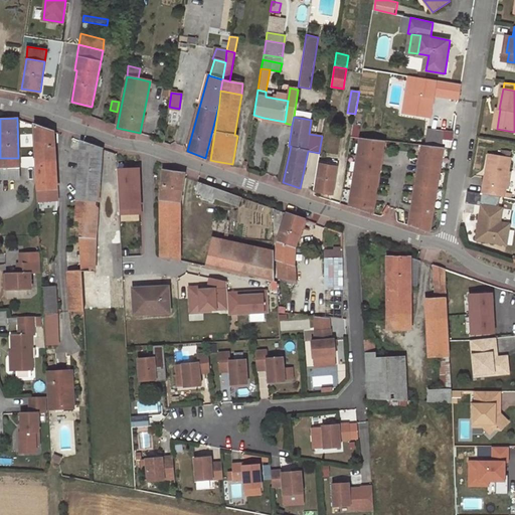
[(33,125),(38,215),(46,214),(45,189),(57,188),(53,132),(33,125)]
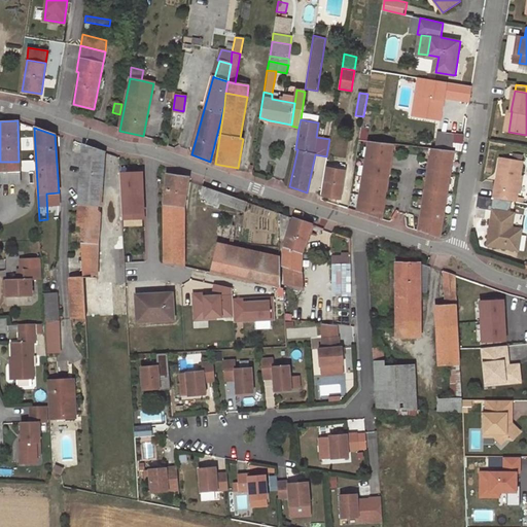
[(438,134),(436,149),(453,150),(454,136),(438,134)]
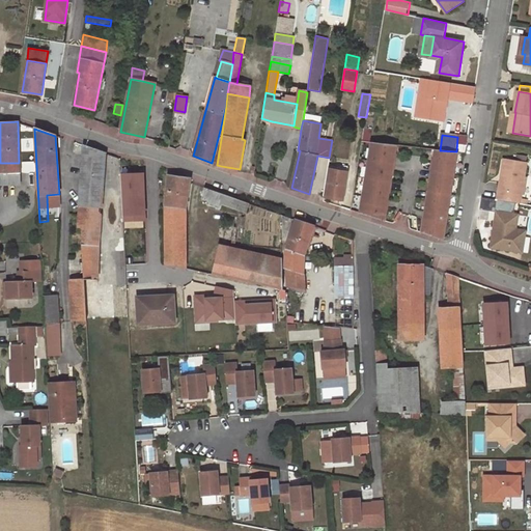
[(396,145),(372,142),(360,213),(383,220),(396,145)]
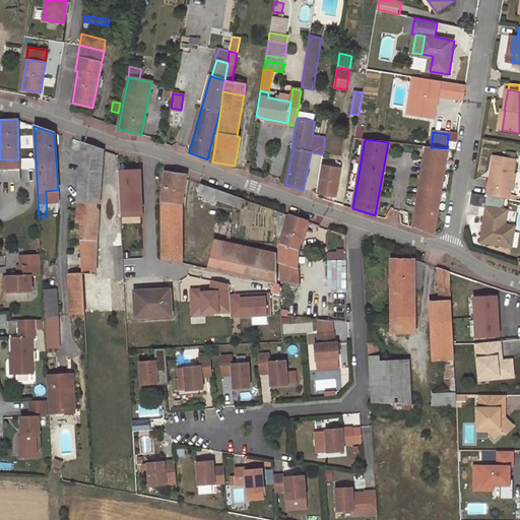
[(102,149),(82,142),(78,200),(98,202),(102,149)]
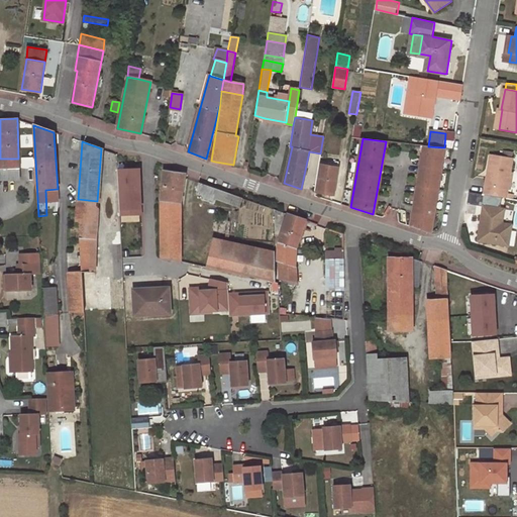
[(428,146),(425,145),(411,226),(430,232),(445,148),(444,147),(428,146)]
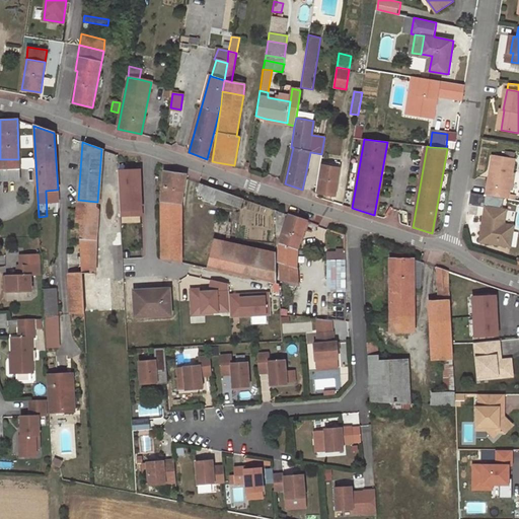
[(487,196),(509,200),(516,159),(493,155),(487,196)]
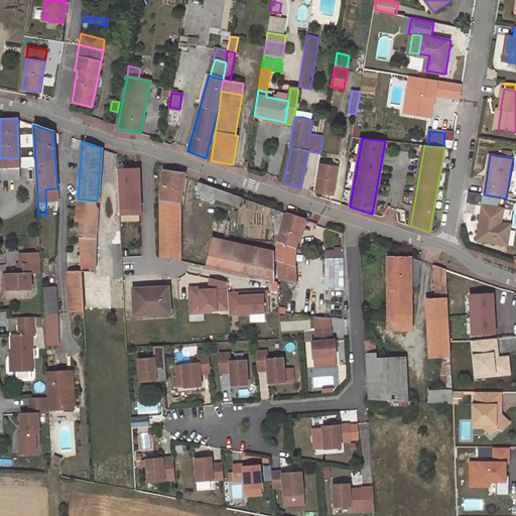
[(0,158),(0,167),(19,167),(18,158),(0,158)]
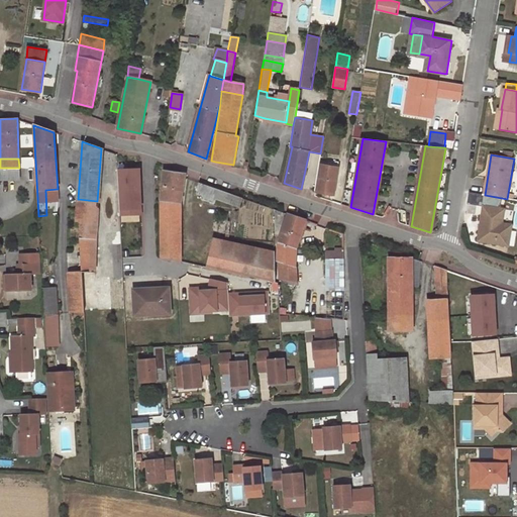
[(322,165),(318,193),(334,195),(338,168),(322,165)]
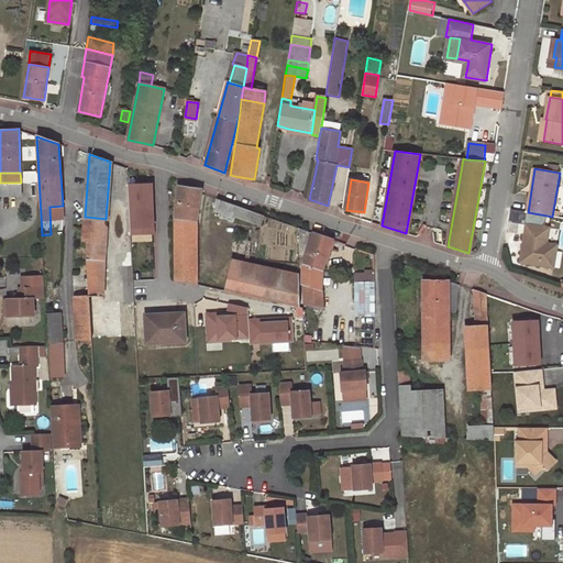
[(0,196),(21,196),(21,183),(0,183),(0,196)]
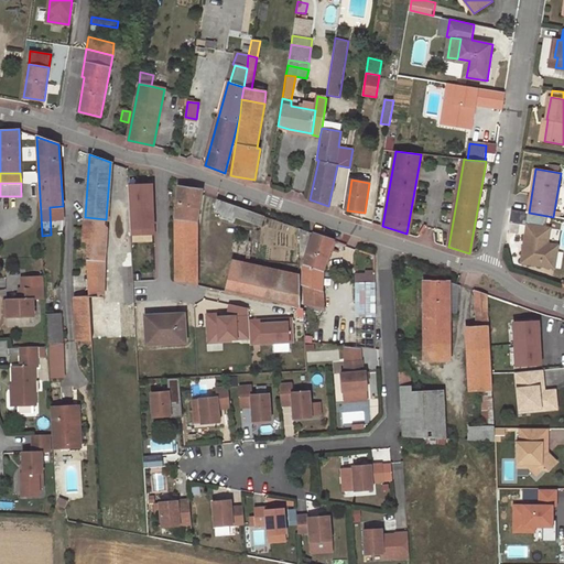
[(151,206),(150,184),(127,185),(128,207),(151,206)]
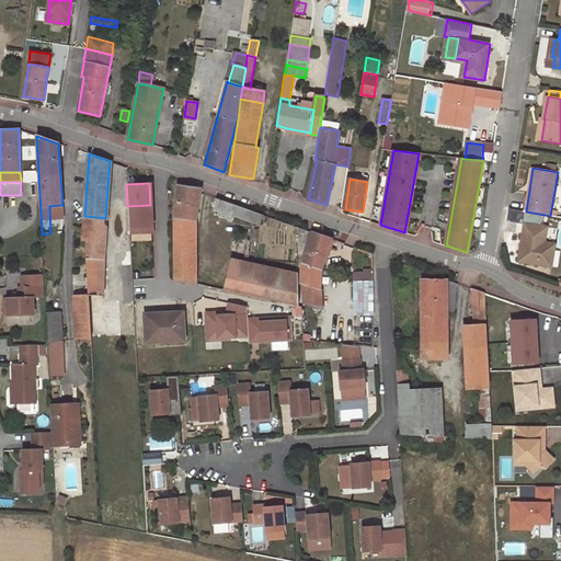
[(199,189),(178,185),(174,219),(174,264),(195,268),(195,221),(199,191),(199,189)]
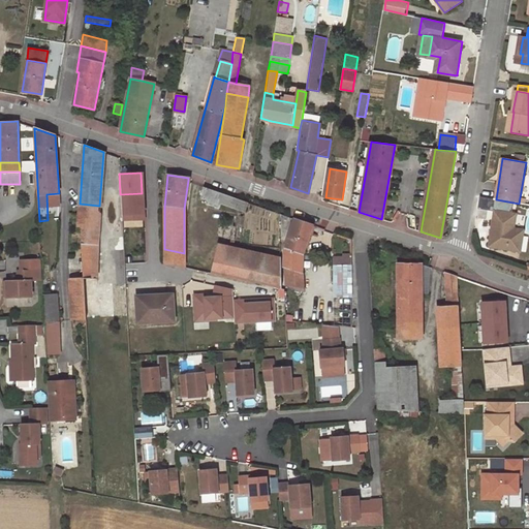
[(223,193),(205,186),(201,197),(208,199),(207,203),(218,207),(220,204),(223,193)]
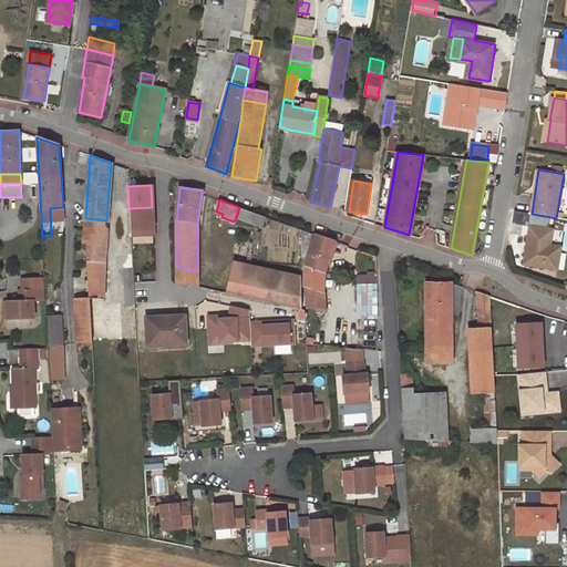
[(153,234),(152,207),(129,208),(130,235),(153,234)]
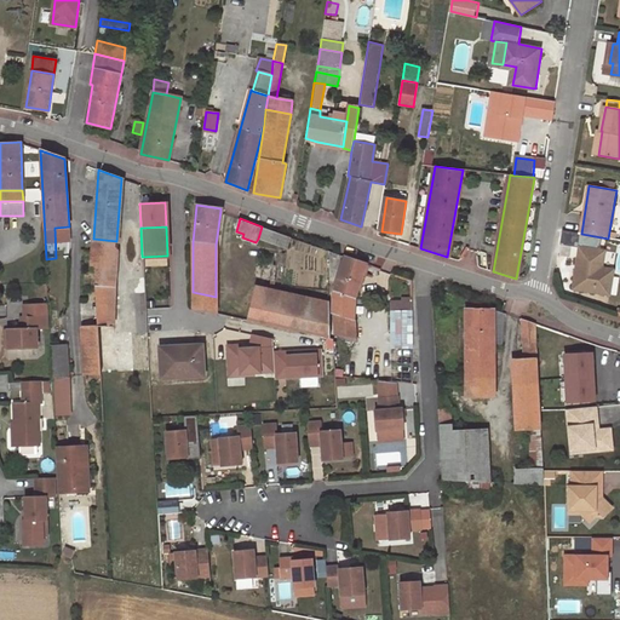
[(262,227),(258,239),(286,248),(290,236),(262,227)]
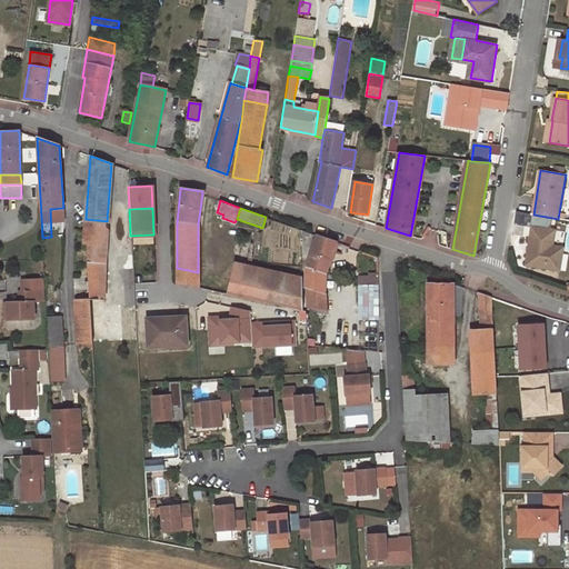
[(83,243),(87,243),(105,246),(107,221),(86,219),(83,243)]
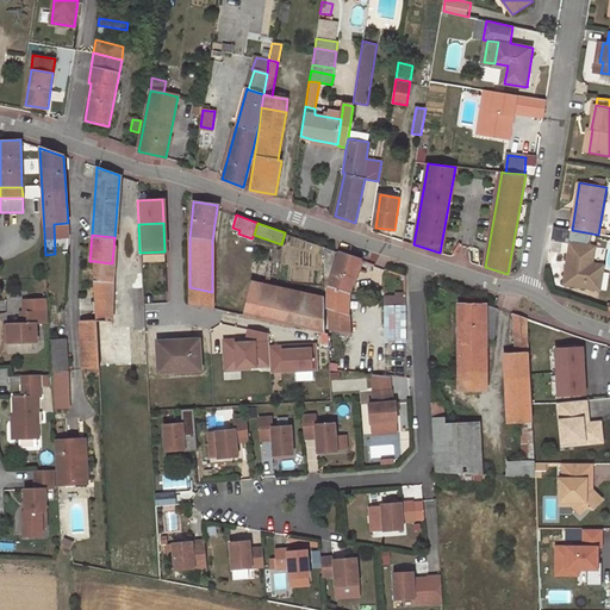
[(596,247),(571,243),(567,262),(570,262),(570,266),(567,266),(564,284),(599,291),(603,271),(591,268),(592,263),(596,247)]
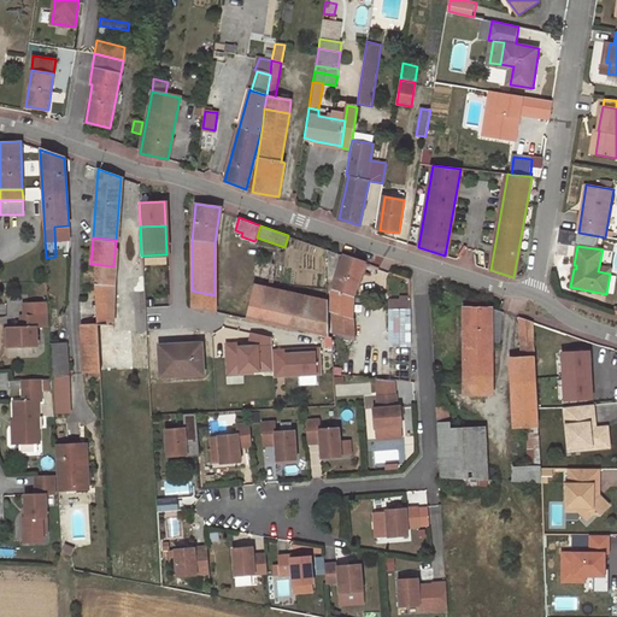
[(364,263),(344,256),(333,291),(333,311),(353,318),(353,295),(364,263)]
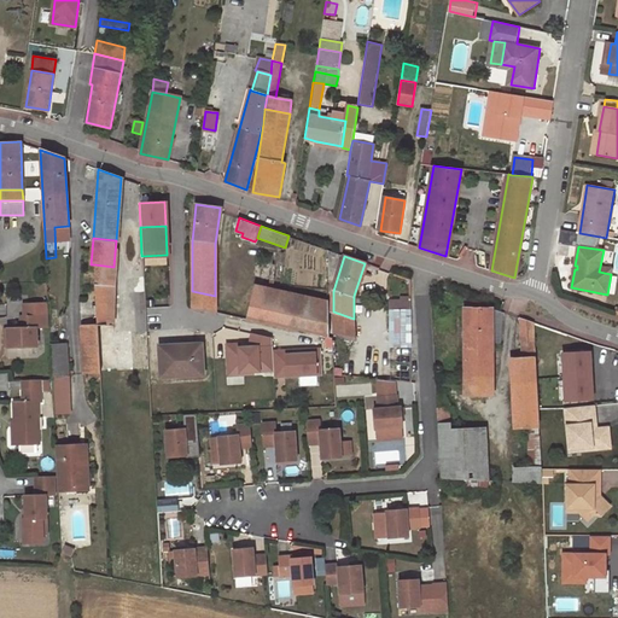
[(114,267),(94,264),(95,285),(98,325),(114,326),(116,267),(114,267)]
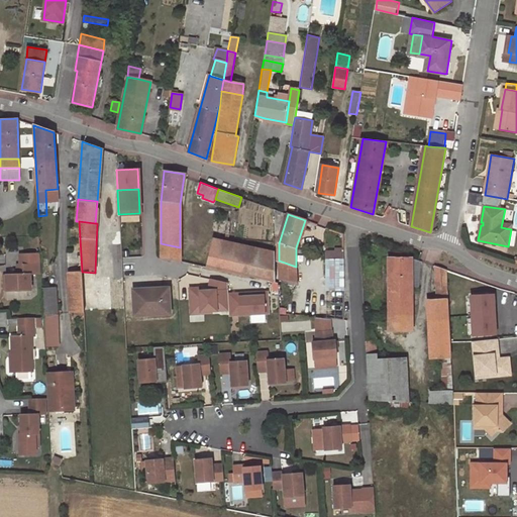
[(70,312),(84,312),(82,272),(80,238),(66,239),(70,312)]
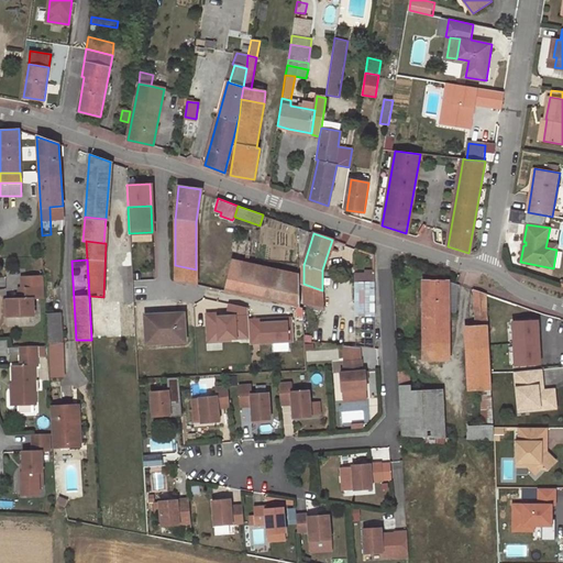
[(175,265),(175,280),(196,285),(196,269),(175,265)]
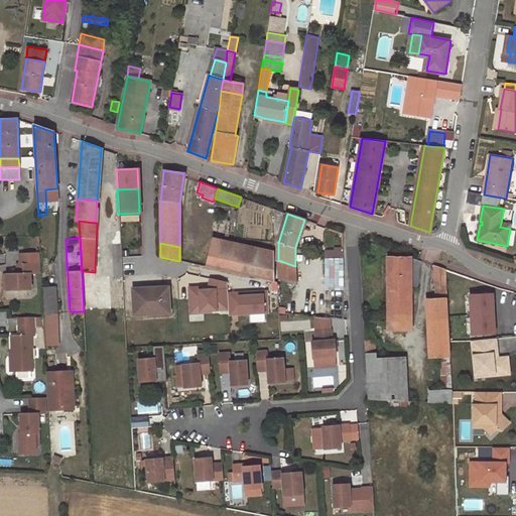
[(275,281),(274,260),(210,246),(206,266),(208,267),(275,281)]
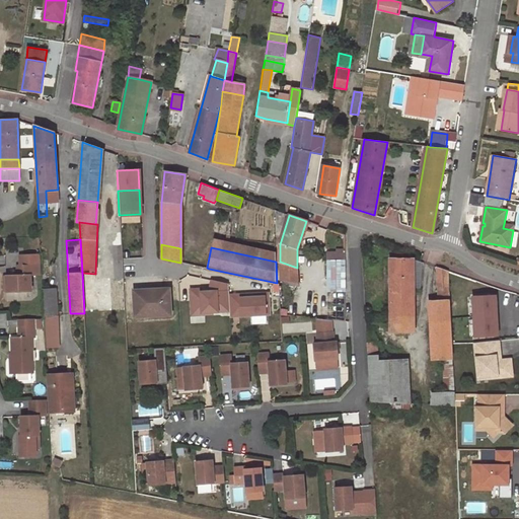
[(30,291),(30,276),(41,275),(40,254),(21,255),(21,266),(22,266),(22,275),(19,275),(6,276),(6,292),(30,291)]
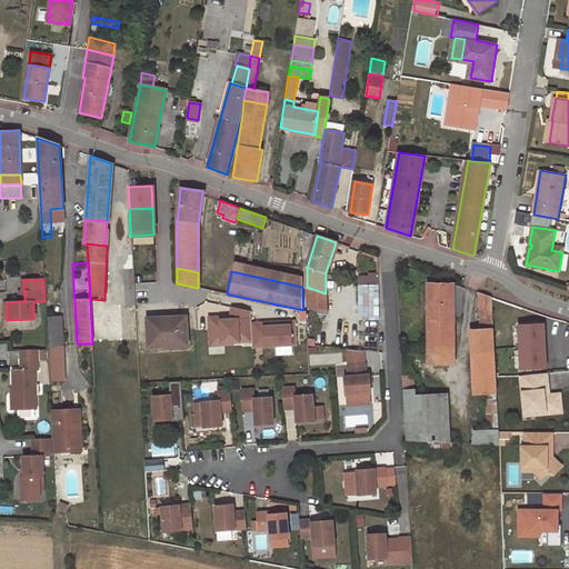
[(455,283),(428,283),(428,363),(452,363),(452,357),(455,357),(455,319),(455,283)]
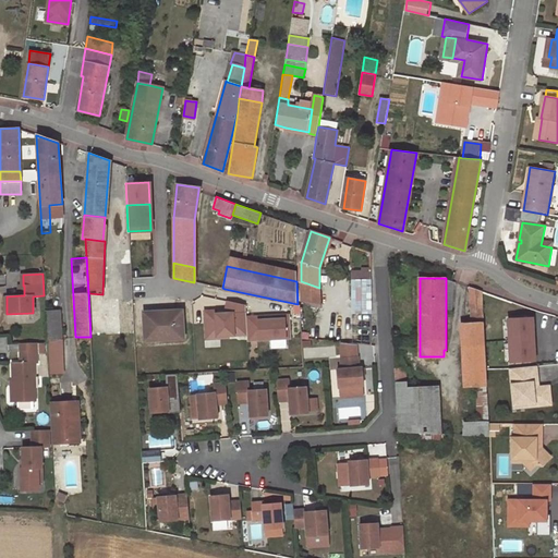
[(372,312),(371,280),(352,280),(352,313),(372,312)]
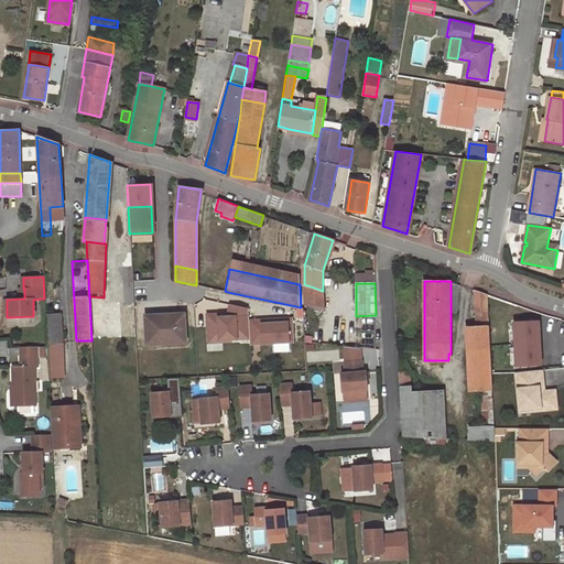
[(323,291),(304,284),(305,304),(325,312),(323,291)]
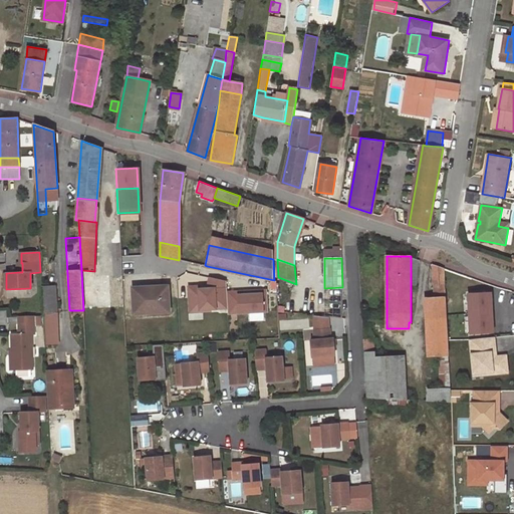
[(445,269),(434,265),(435,297),(425,298),(429,356),(440,355),(450,355),(445,269)]
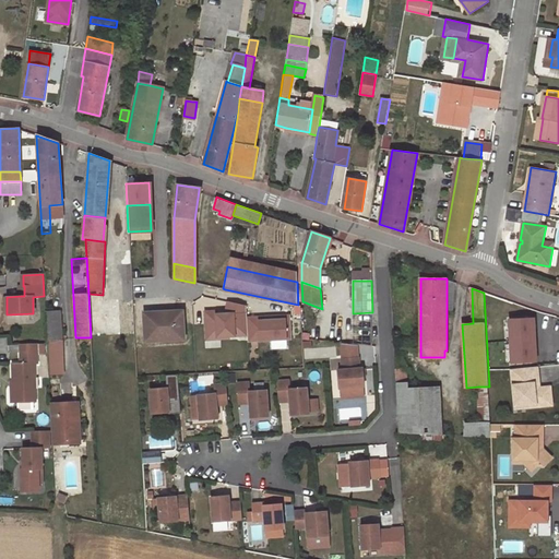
[(216,311),(204,312),(205,330),(216,329),(217,336),(247,335),(246,305),(227,301),(225,310),(227,311),(227,313),(216,314),(216,311)]
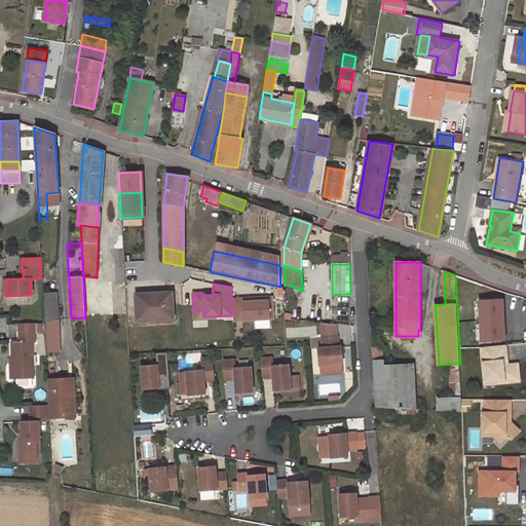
[(57,293),(42,294),(43,320),(59,318),(57,293)]
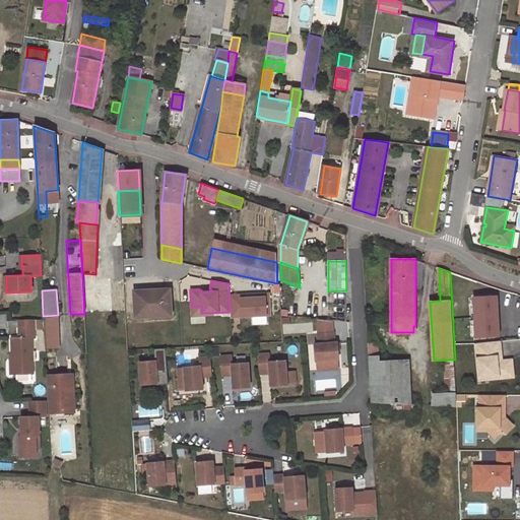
[(172,315),(170,289),(134,290),(135,317),(172,315)]
